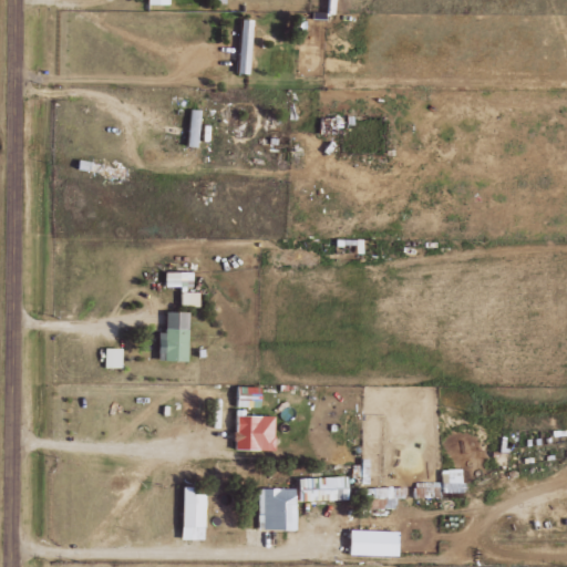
[(249,20),(237,20),(235,73),(247,74),(249,20)]
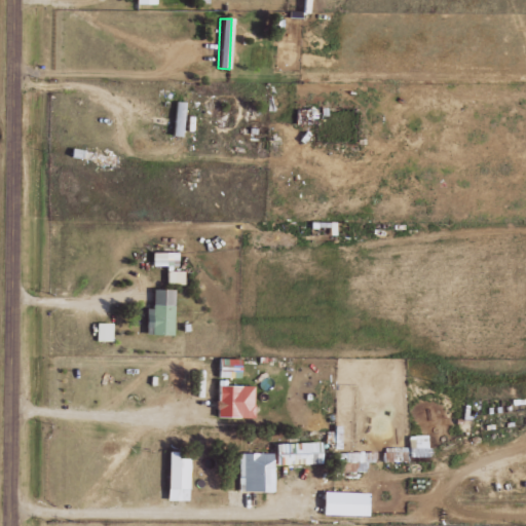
[(185,136),(187,102),(178,101),(177,136),(185,136)]
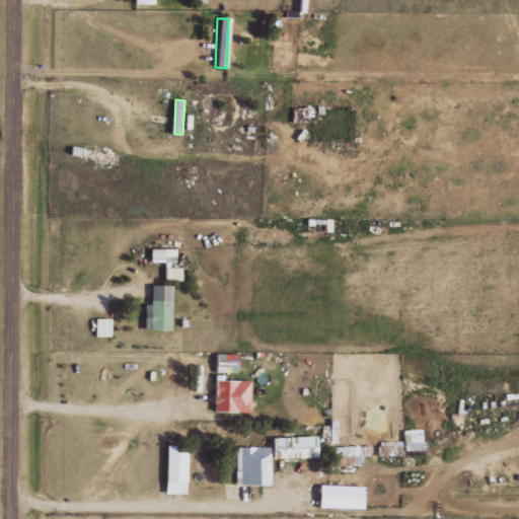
[(153,248),(152,262),(177,263),(177,249),(153,248)]
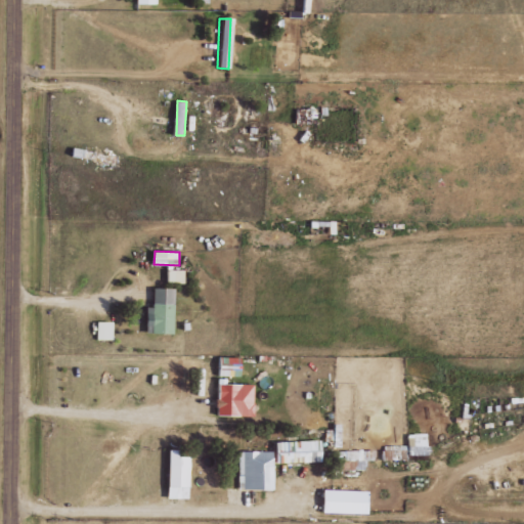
[(175,334),(176,288),(155,288),(155,307),(150,307),(149,333),(175,334)]
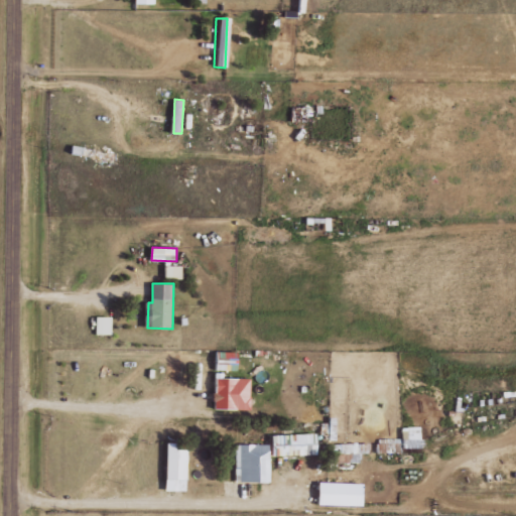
[(112,317),(96,316),(96,335),(112,335),(112,317)]
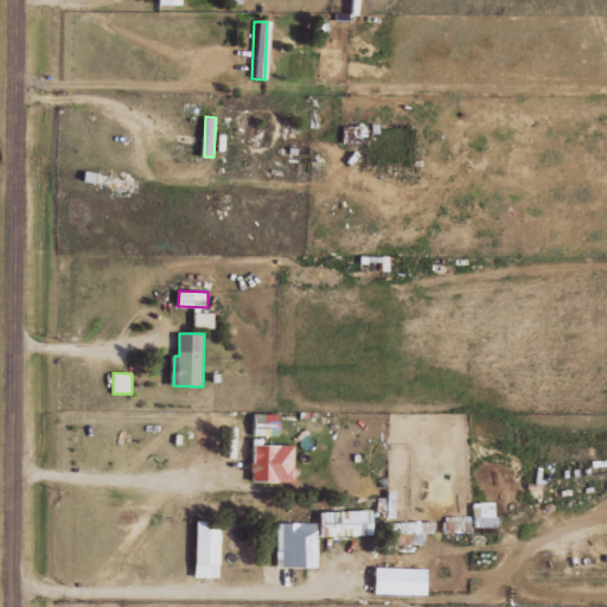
[(281,415),(254,414),(254,435),(281,436),(281,415)]
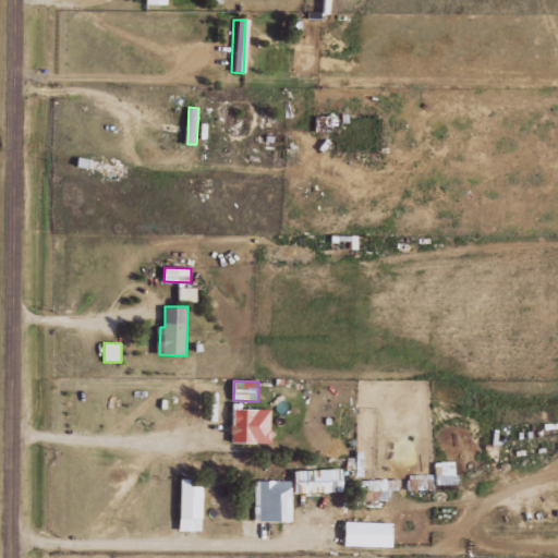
[(457,462),(435,462),(435,485),(457,484),(457,462)]
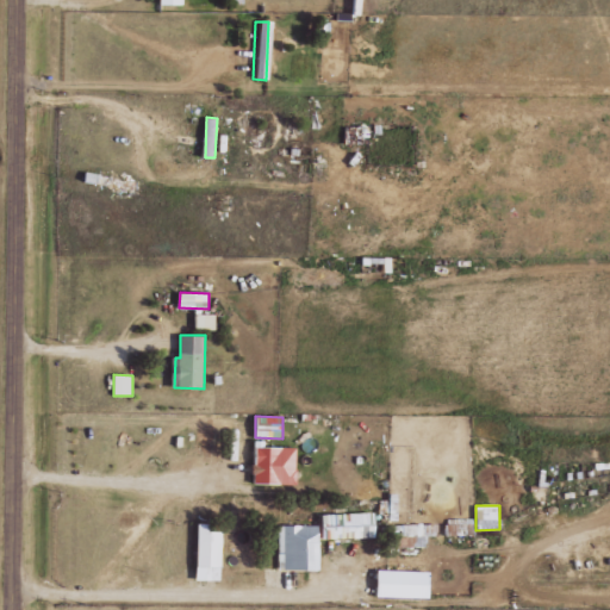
[(375,512),(323,515),(324,540),(377,537),(375,512)]
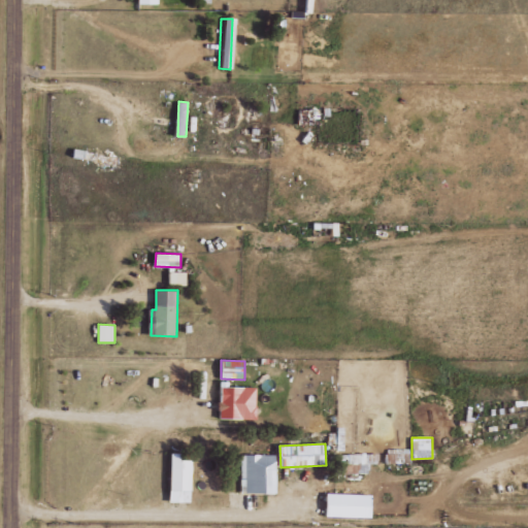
[(193,502),(193,460),(182,460),(182,454),(172,453),(171,502),(193,502)]
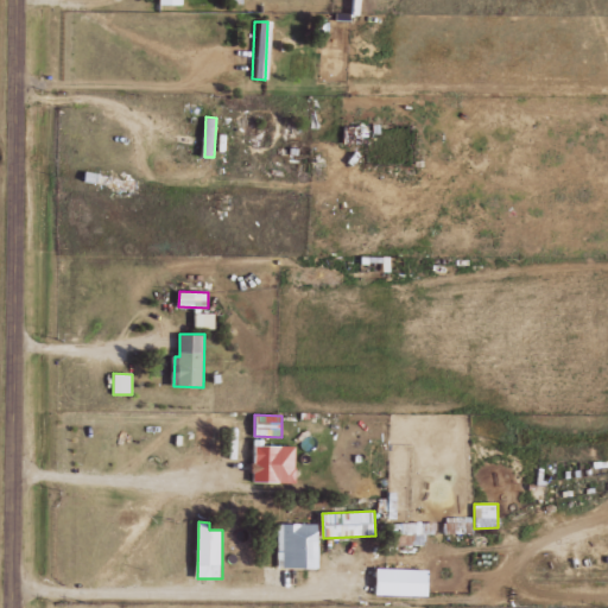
[(426,544),(426,534),(432,534),(432,521),(387,524),(388,545),(426,544)]
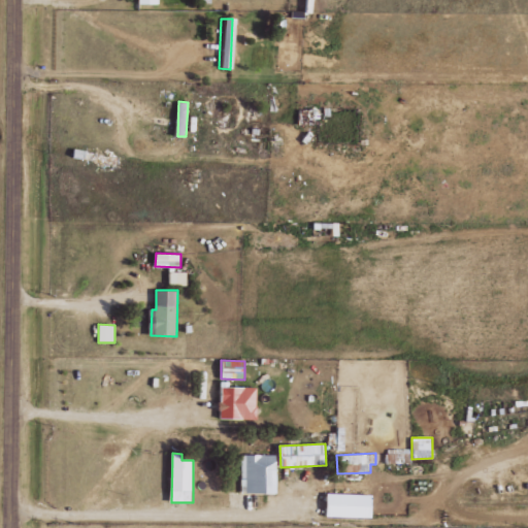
[(240,455),(241,493),(277,492),(276,455),(240,455)]
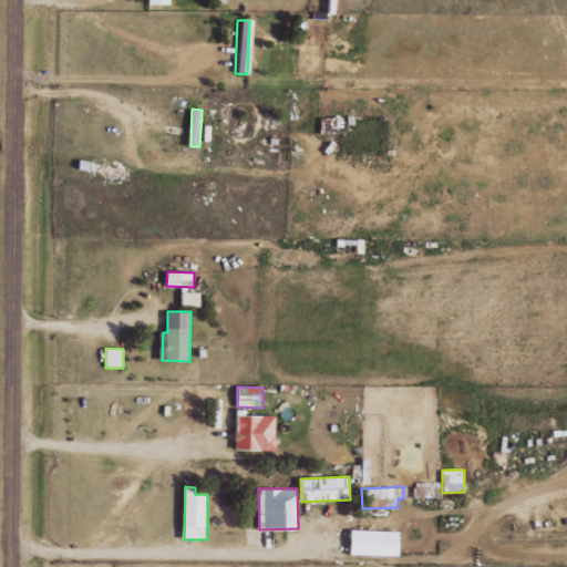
[(398,533),(351,532),(351,554),(387,554),(387,552),(398,552),(398,533)]
